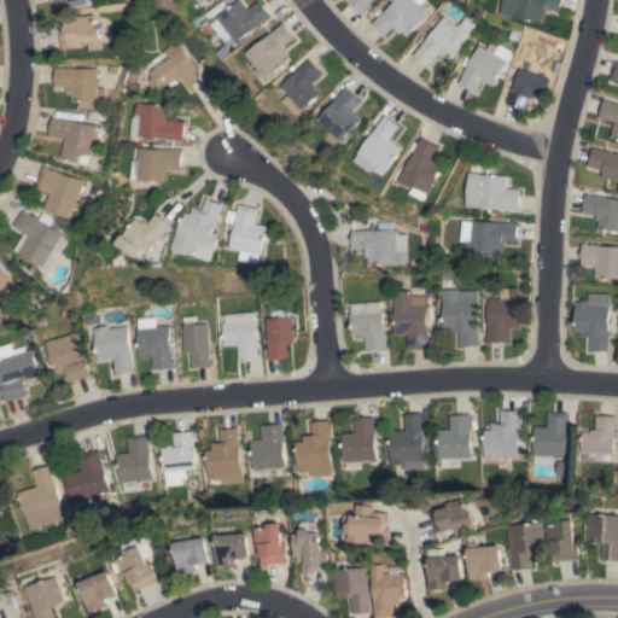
[(239,42),(239,41),(232,47),(214,23),(220,18),(220,17),(240,0),(243,0),(250,9),(261,0),(274,17),(269,21),(268,19),(239,42)]
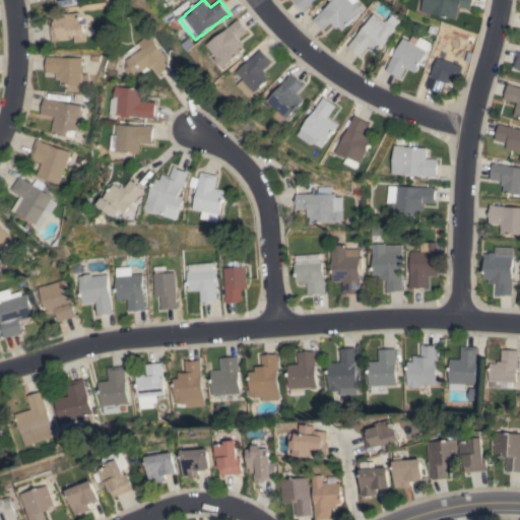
[(293,0),(315,0),(307,8),(308,8),(304,11),(293,0)]
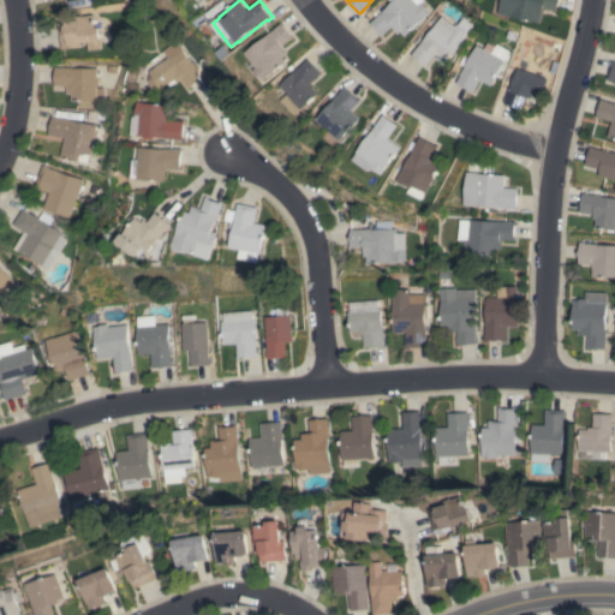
[(424,0),(433,9),(428,12),(429,13),(405,36),(400,31),(398,34),(390,28),(382,36),(369,23),(374,17),(375,18),(378,15),(375,12),(380,7),(382,10),(393,0),(424,0)]
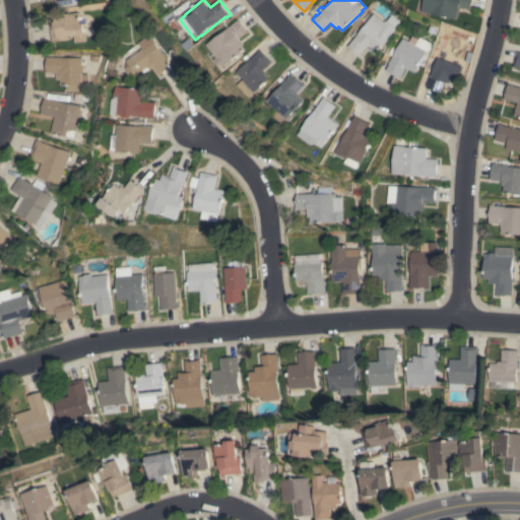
[(472,0),(470,9),(460,6),(458,14),(453,13),(452,18),(432,13),(432,14),(428,13),(430,7),(429,6),(429,3),(425,2),(425,0),(472,0)]
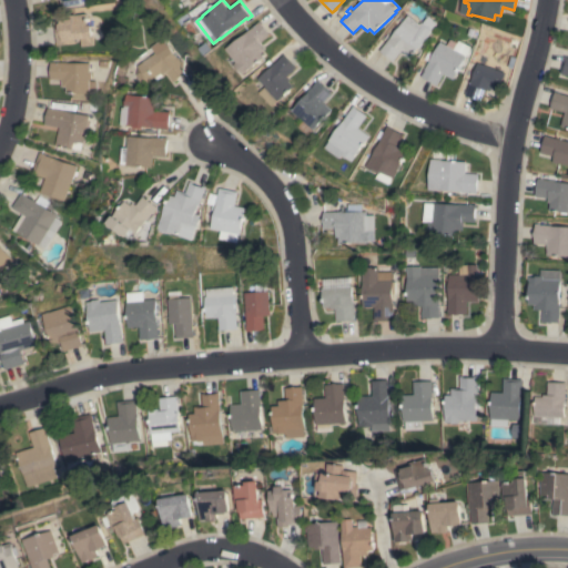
[(81,47),(81,39),(74,40),(74,43),(58,44),(57,37),(56,37),(53,21),(60,20),(59,17),(85,13),(88,26),(91,24),(92,36),(93,36),(94,44),(81,47)]
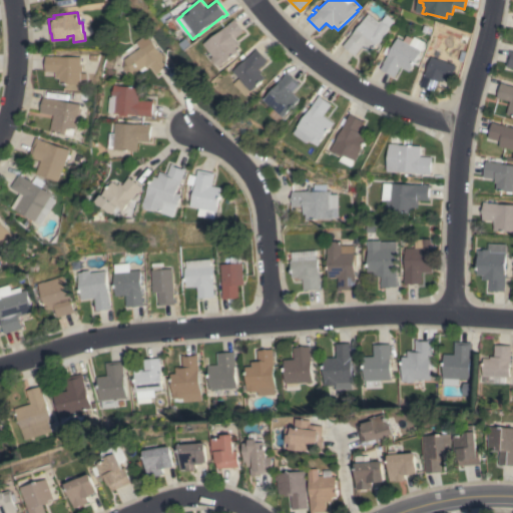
[(370,54),(361,47),(355,55),(342,45),(345,41),(352,33),(352,34),(368,13),(379,21),(380,20),(381,21),(386,14),(394,20),(389,27),(390,28),(370,54)]
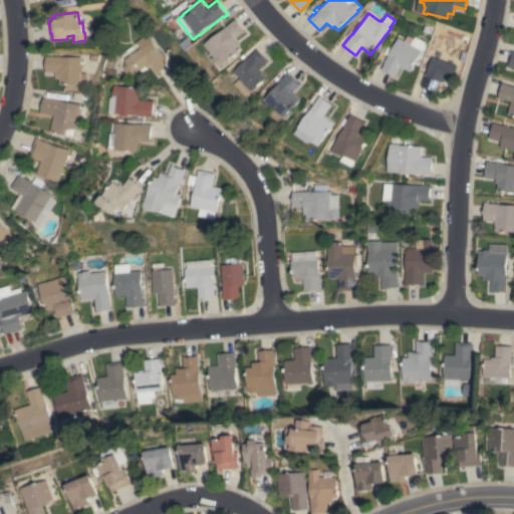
[(222,67),(219,62),(218,63),(214,58),(216,56),(207,44),(225,29),(225,28),(233,22),(232,22),(236,19),(246,31),(237,38),(242,44),(238,47),(241,52),(222,67)]
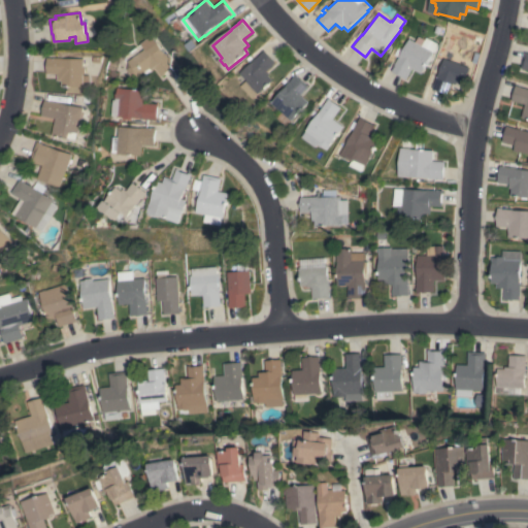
[(161,76),(155,68),(152,70),(150,67),(134,78),(128,69),(132,66),(128,61),(133,57),(129,52),(138,44),(143,50),(139,43),(150,35),(154,41),(155,41),(164,53),(174,66),(161,76)]
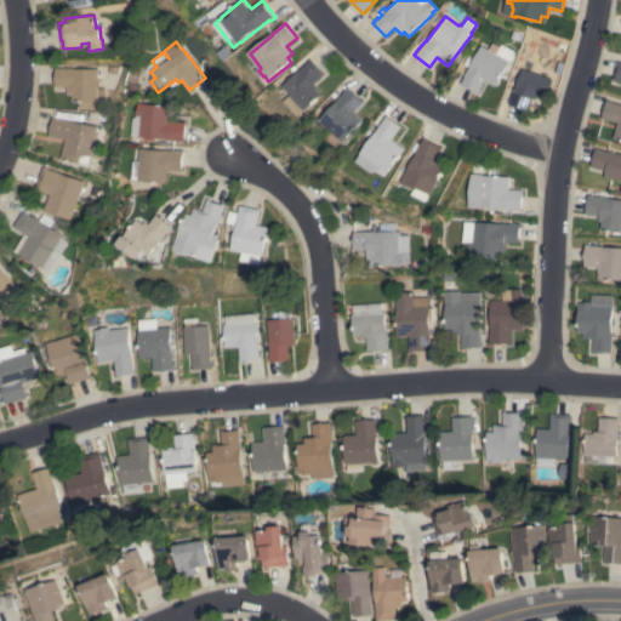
[(495,86),(484,81),(478,93),(461,84),(465,78),(463,78),(468,67),(463,64),(468,55),(474,58),(480,46),(495,53),(500,44),(514,51),(495,86)]
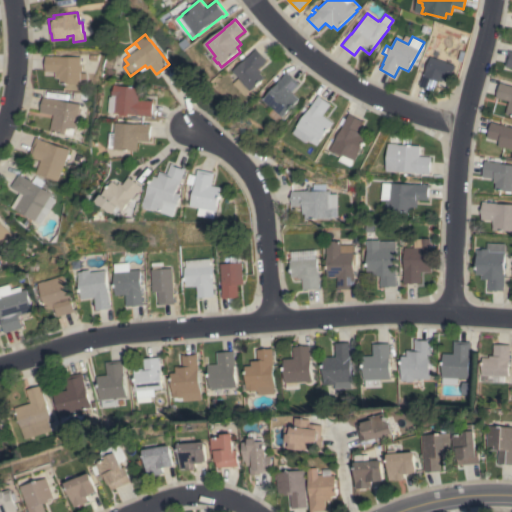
[(247,95),(236,83),(241,78),(235,71),(246,60),(254,52),(257,49),(268,61),(260,69),(263,72),(261,73),(266,78),(247,95)]
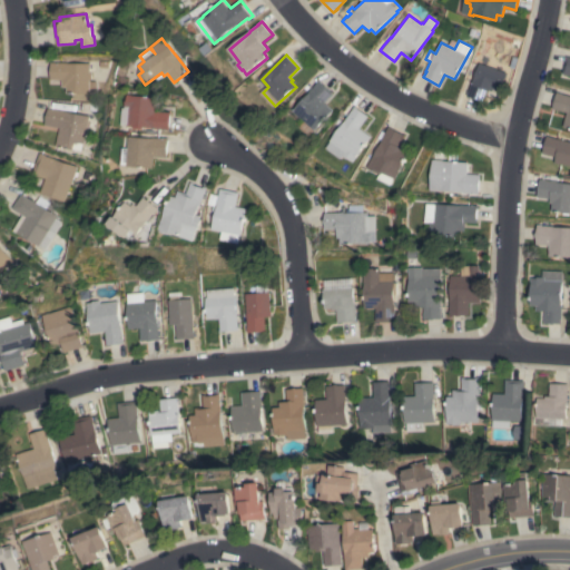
[(67,94),(67,87),(61,87),(61,80),(50,80),(50,62),(66,62),(89,64),(89,72),(91,72),(91,79),(89,79),(89,80),(96,80),(96,92),(89,92),(89,94),(67,94)]
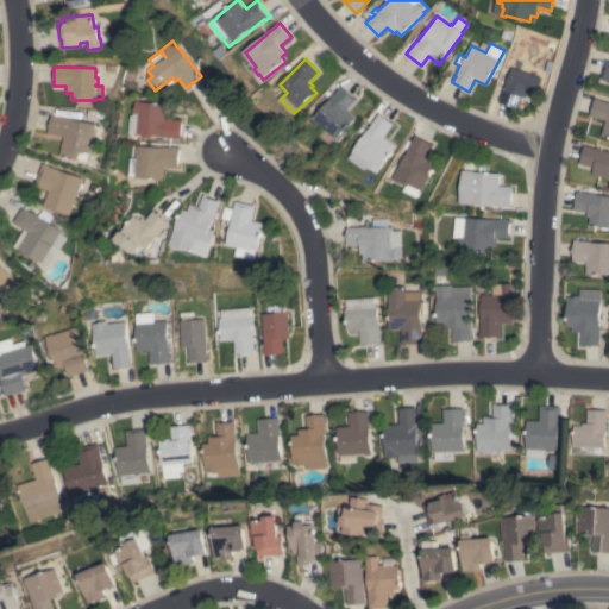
[(534,98),(526,94),(525,98),(521,96),(516,108),(498,101),(503,86),(504,86),(512,67),(540,77),(534,98)]
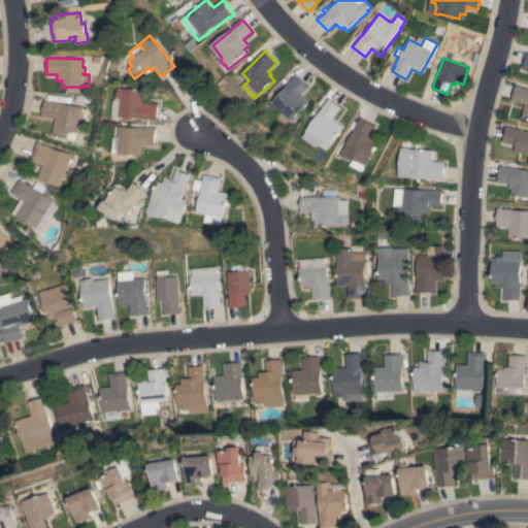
[(293,121),(272,102),(288,85),(287,85),(292,78),(295,74),(309,86),(301,95),(309,102),(293,121)]
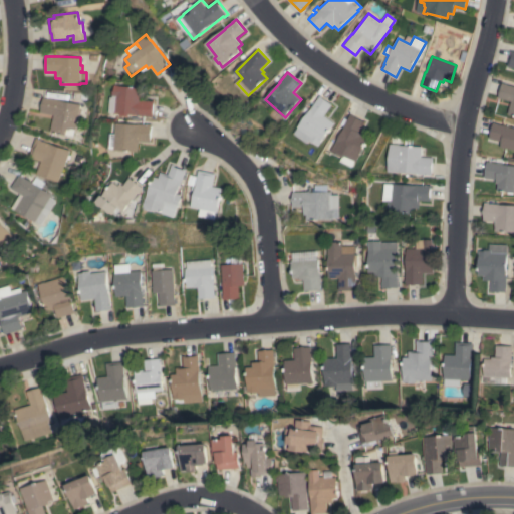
[(513,115),(508,114),(511,101),(498,97),(502,82),(506,83),(506,84),(513,85),(513,115)]
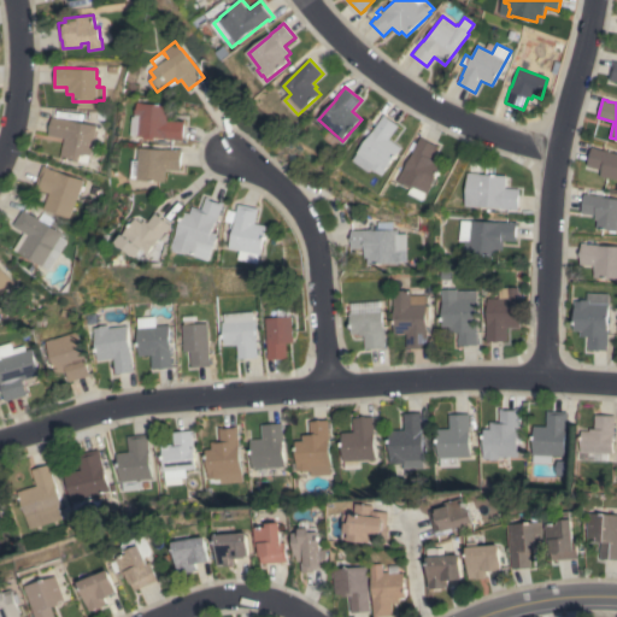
[(184,140),(178,140),(171,139),(171,140),(164,139),(164,137),(156,137),(154,140),(145,140),(145,136),(137,136),(137,135),(131,134),(133,117),(135,117),(136,110),(137,110),(137,101),(141,101),(141,103),(170,105),(169,121),(184,122),(184,140)]
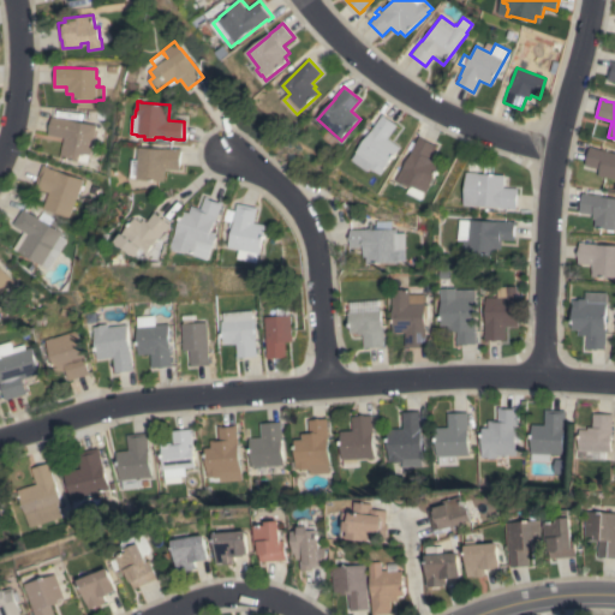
[(383,174),(377,171),(376,172),(371,168),(369,171),(353,160),(374,130),(372,129),(382,114),(398,125),(388,138),(401,147),(383,174)]
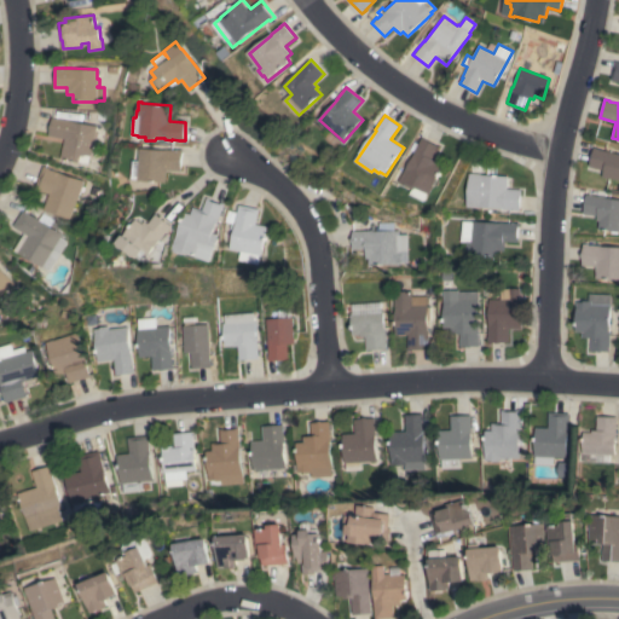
[(91,156),(90,156),(88,163),(61,158),(64,139),(48,136),(52,117),(96,126),(91,156)]
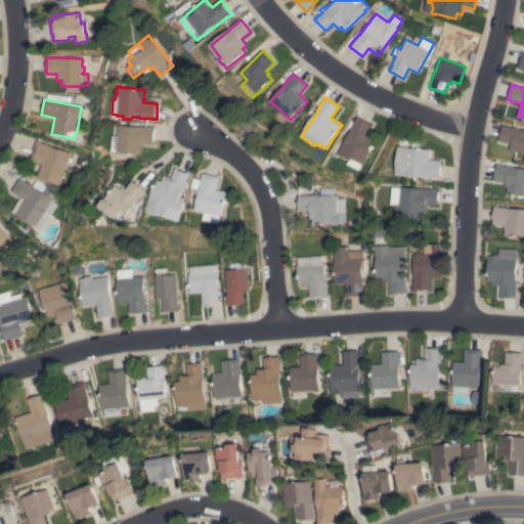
[(364,164),(363,164),(360,170),(349,164),(351,160),(339,154),(343,144),(344,144),(351,130),(355,121),(357,116),(372,124),(366,134),(370,136),(369,138),(376,141),(364,164)]
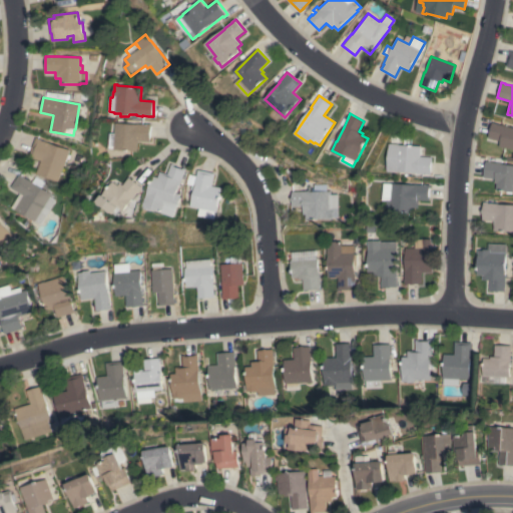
[(512,127),(512,149),(499,146),(500,140),(488,137),(492,121),(497,123),(512,127)]
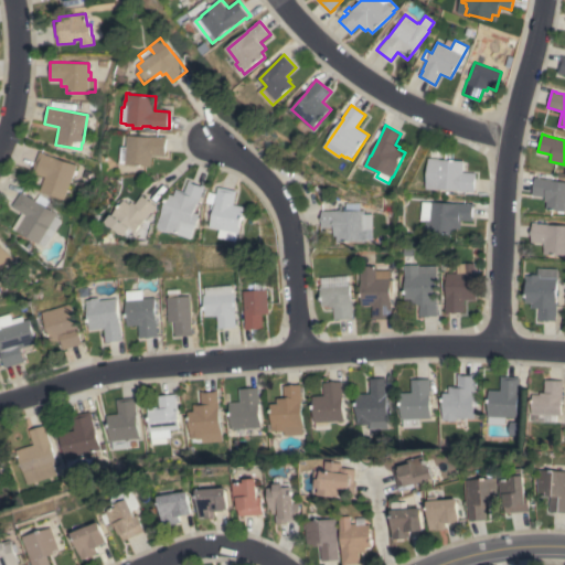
[(166,156),(153,155),(152,167),(127,164),(128,147),(127,147),(128,135),(152,137),(152,136),(162,137),(162,136),(168,137),(166,156)]
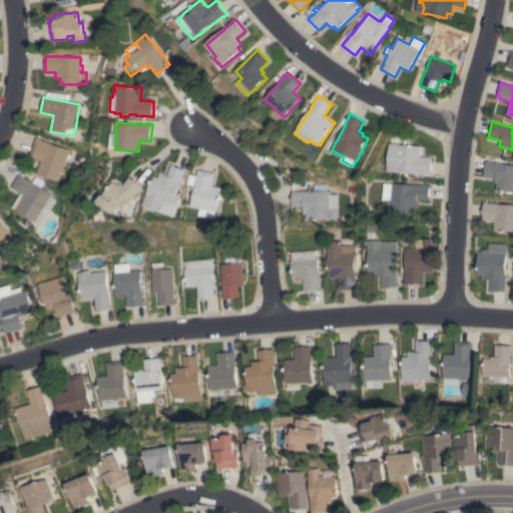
[(58,181),(36,173),(40,160),(28,156),(35,137),(41,139),(40,140),(68,149),(58,181)]
